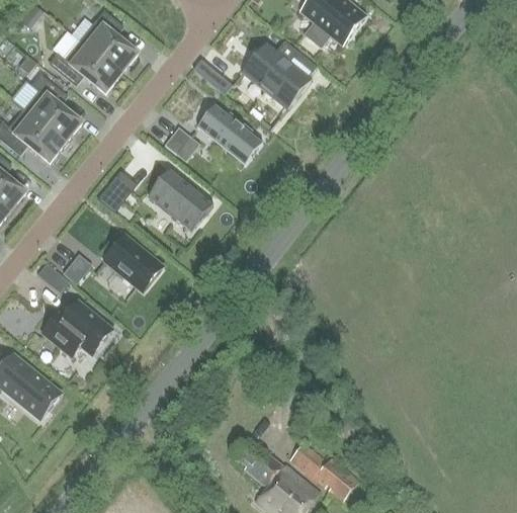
[(321,46),(331,33),(343,43),(364,14),(345,0),(309,0),(302,10),(315,21),(305,34),(321,46)]
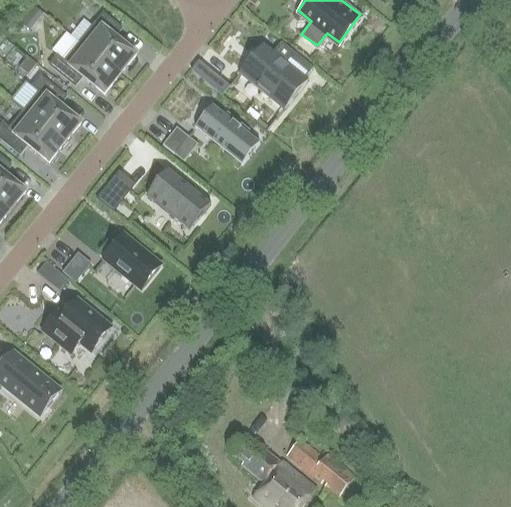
[(30,2),(19,20),(29,26),(40,8),(30,2)]
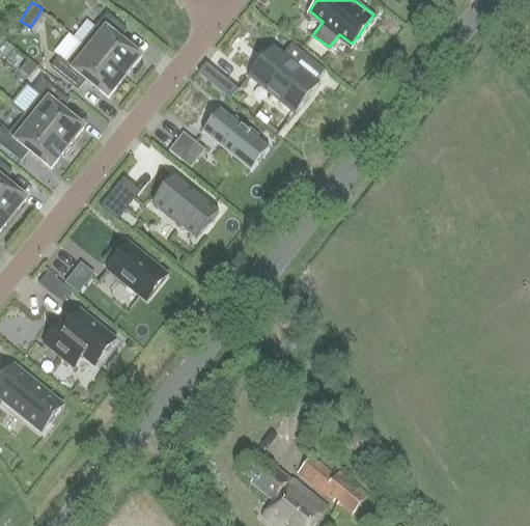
[(126,27),(106,11),(98,22),(98,21),(81,40),(123,75),(139,55),(117,37),(126,27)]
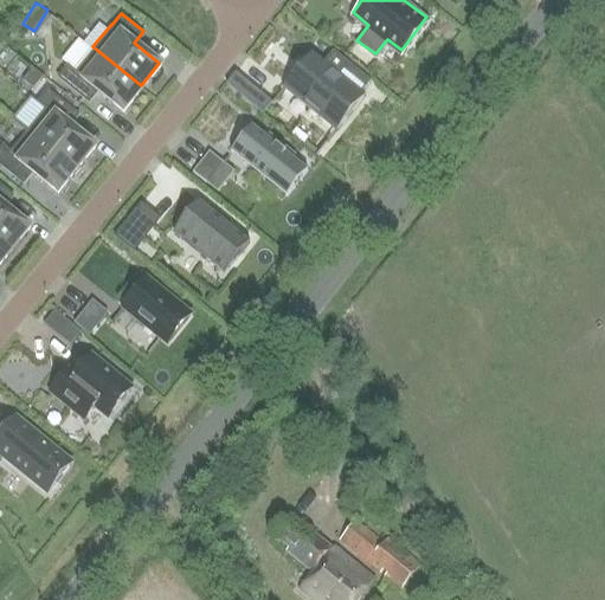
[(66,63),(57,75),(88,100),(97,88),(122,108),(141,85),(92,46),(75,69),(66,63)]
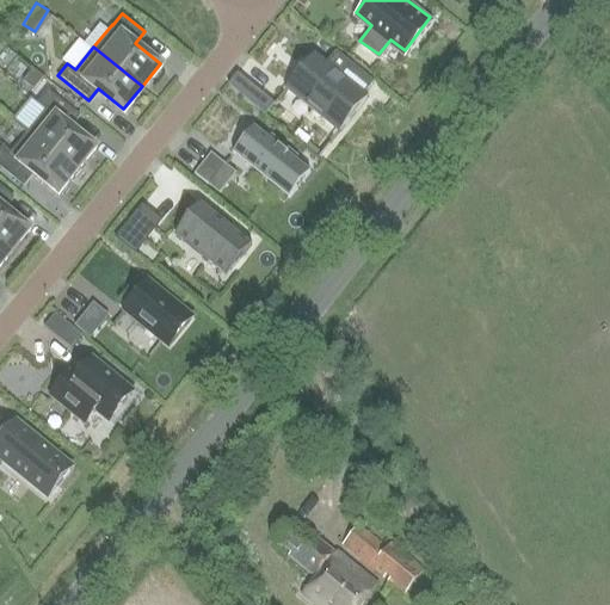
[(284,86),(338,128),(367,91),(364,88),(373,76),(334,47),(325,57),(313,49),(284,86)]
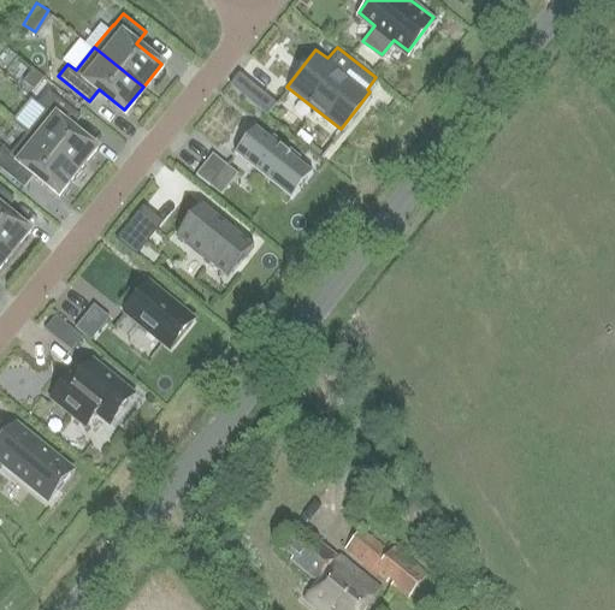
[(31,67),(22,80),(33,88),(42,76),(31,67)]
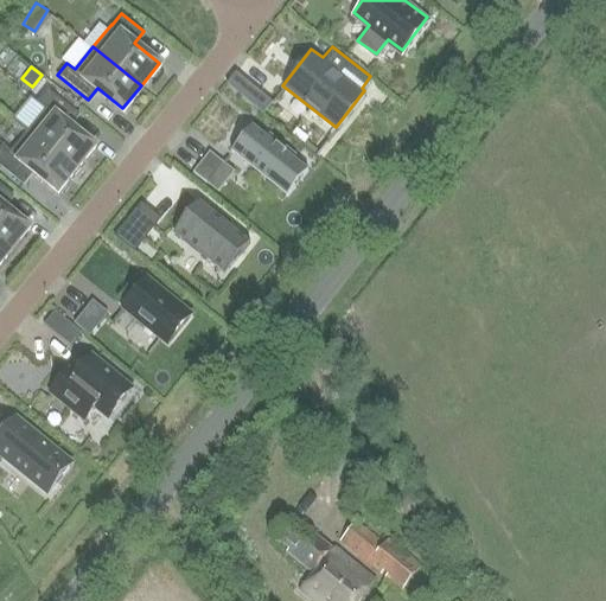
[(272,98),(253,83),(243,95),(263,110),(272,98)]
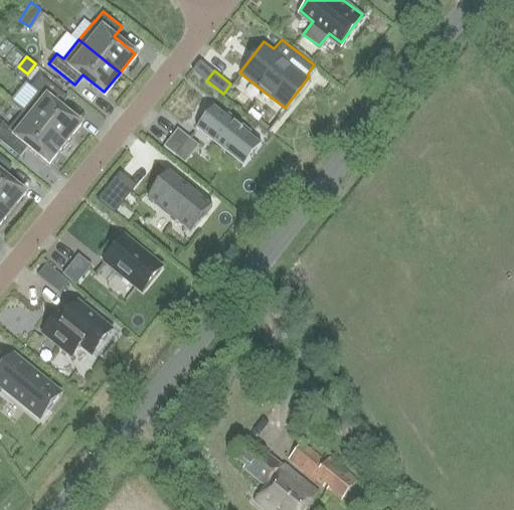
[(65,95),(39,73),(31,83),(38,90),(22,109),(63,142),(79,122),(58,105),(65,95)]
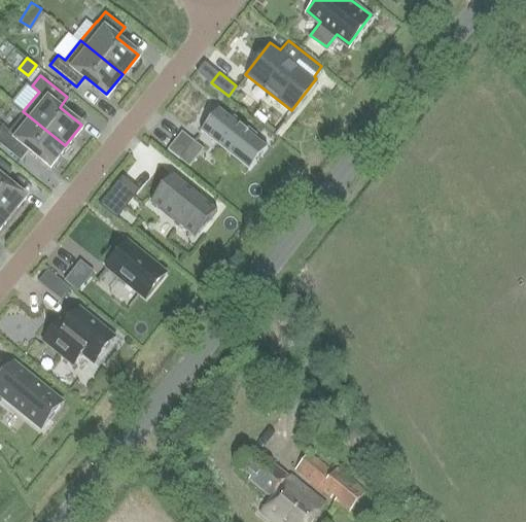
[(200,129),(248,168),(267,144),(218,106),(200,129)]
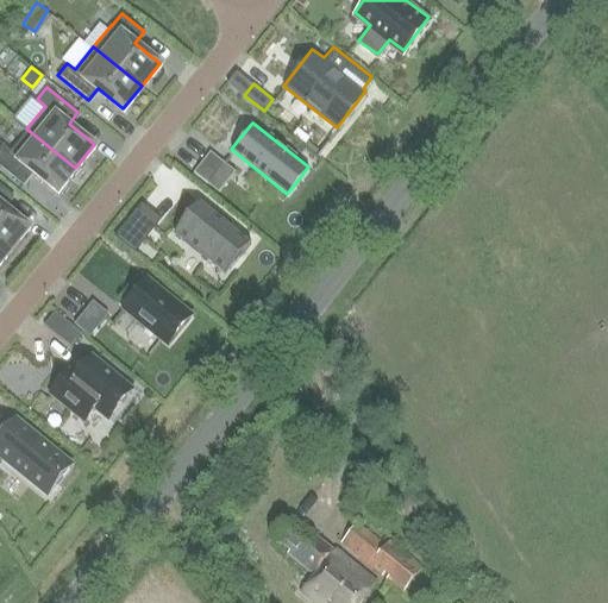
[(1,144),(0,145),(0,163),(23,181),(32,170),(57,190),(75,168),(26,129),(8,151),(1,144)]
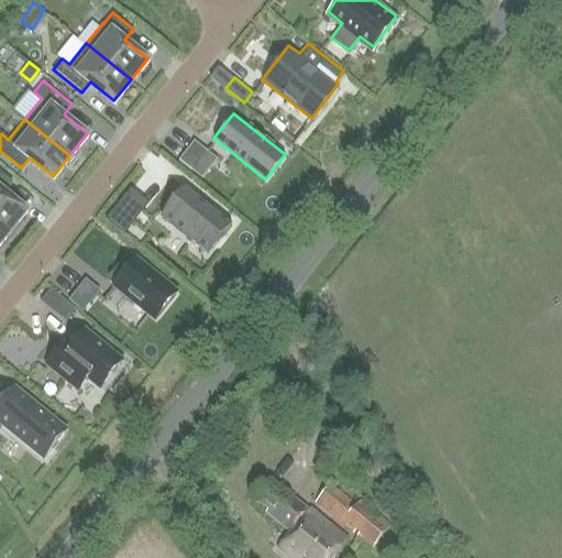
[(206,148),(194,138),(178,156),(190,166),(206,148)]
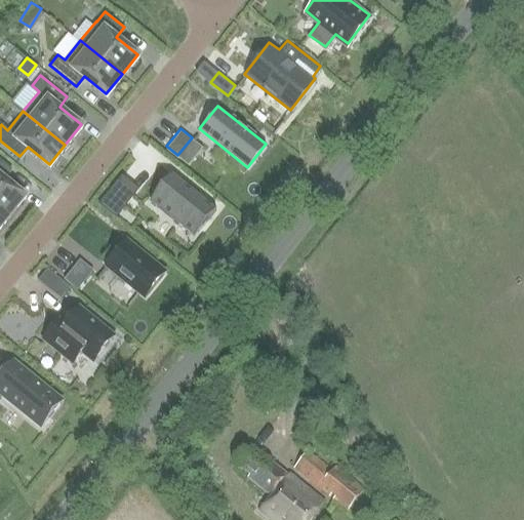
[(10,167),(0,159),(0,208),(8,214),(25,195),(2,177),(10,167)]
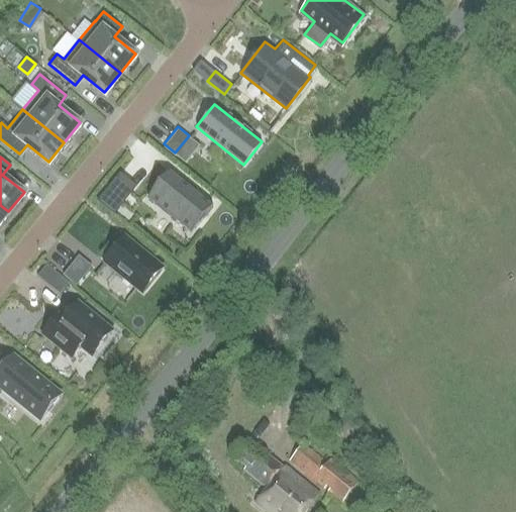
[(147,196),(191,230),(212,204),(169,169),(147,196)]
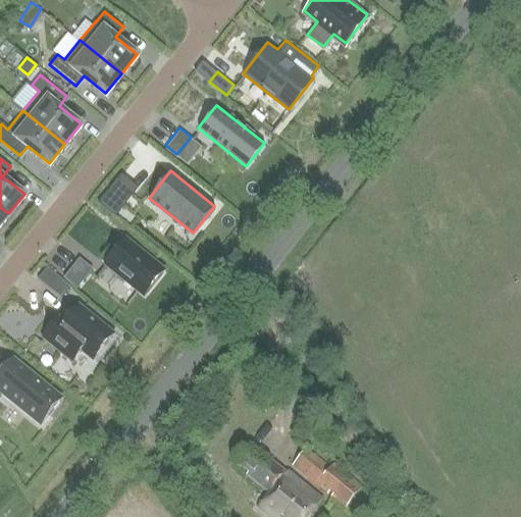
[(115,215),(137,188),(119,174),(98,201),(115,215)]
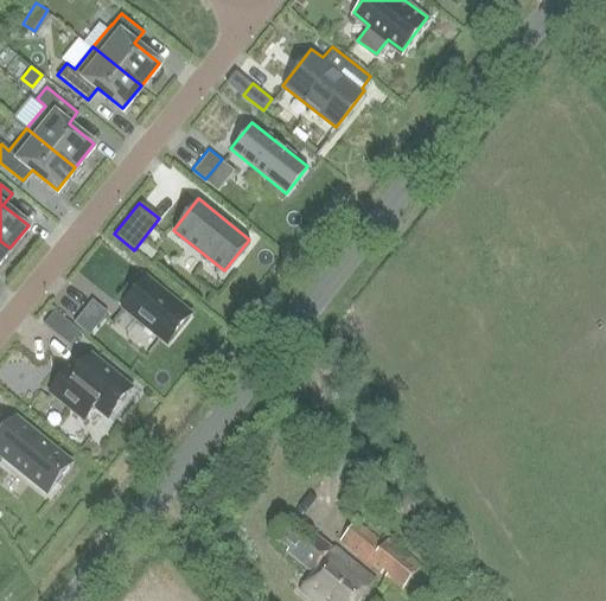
[(0,260),(10,248),(0,241),(0,260)]
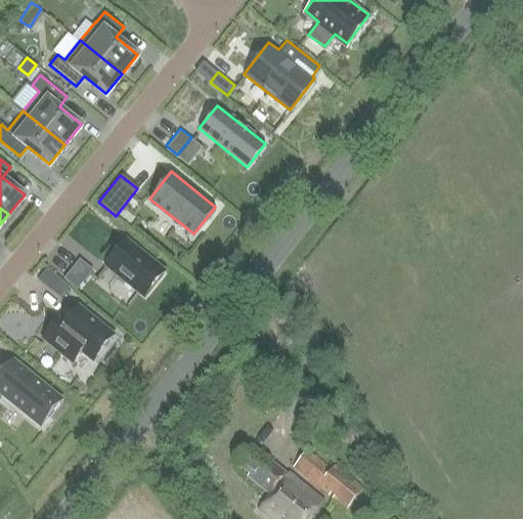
[(164,270),(126,240),(106,263),(144,295),(164,270)]
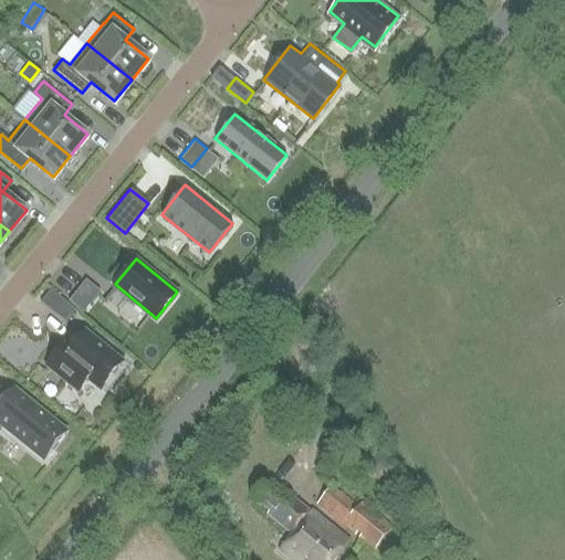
[(97,287),(85,277),(69,298),(81,308),(97,287)]
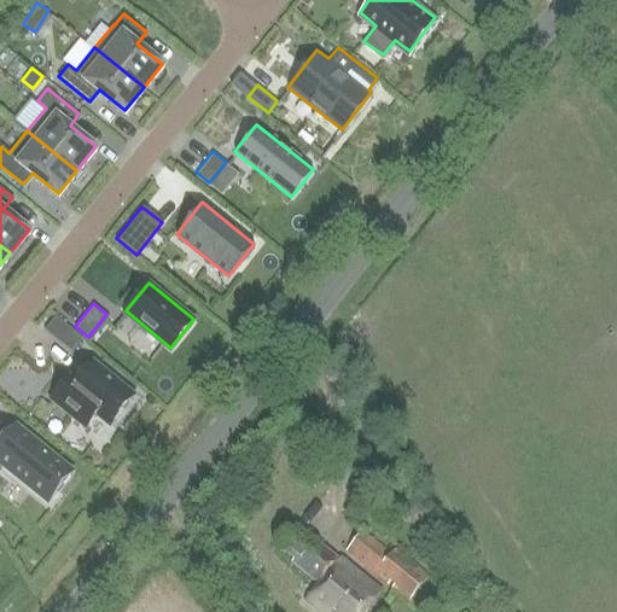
[(70,349),(81,336),(54,314),(44,327),(70,349)]
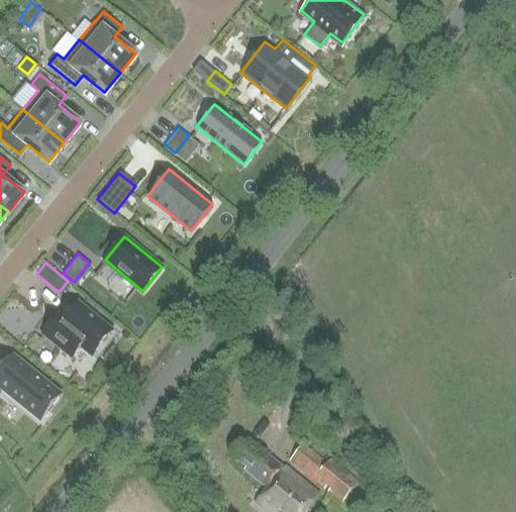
[(111,330),(77,302),(64,318),(58,313),(42,332),(71,355),(81,343),(92,353),(111,330)]
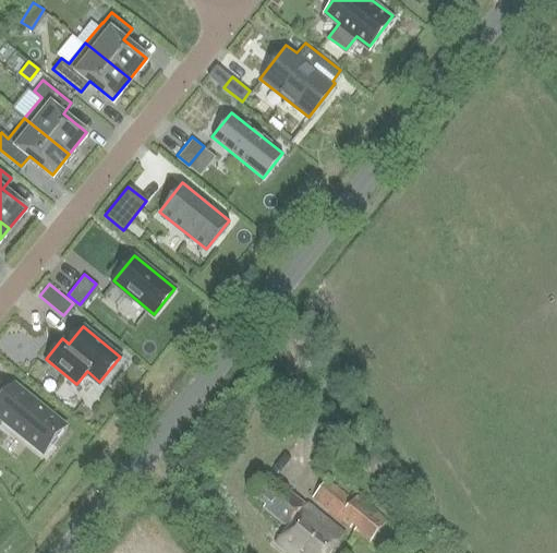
[(14,383),(0,400),(0,417),(43,452),(64,424),(14,383)]
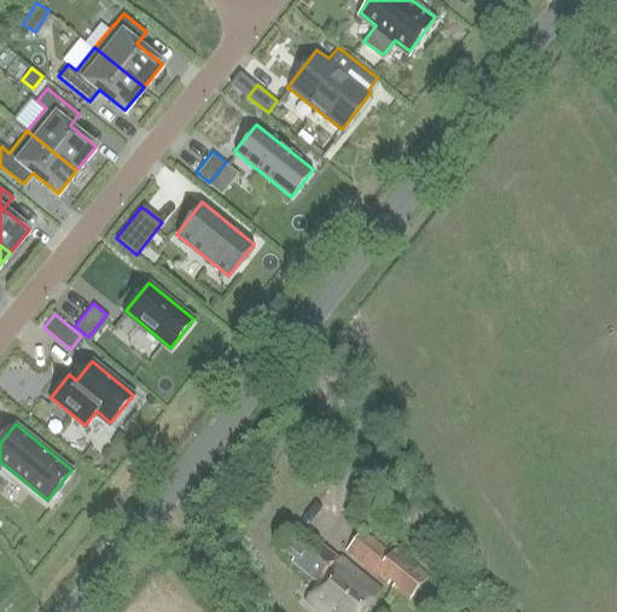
[(290,559),(316,580),(303,596),(321,611),(361,611),(382,588),(338,553),(336,557),(314,538),(312,541),(292,526),(278,545),(292,555),(290,559)]
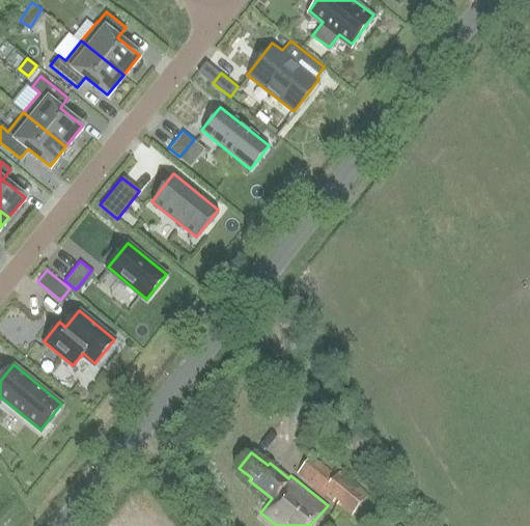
[(311,452),(296,470),(350,514),(368,492),(338,467),(335,472),(311,452)]
